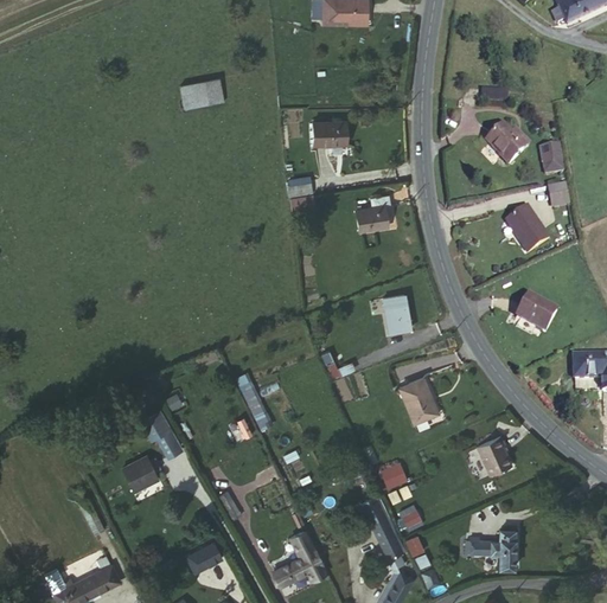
[(313,0),(313,18),(324,18),(324,25),(355,25),(364,25),(364,0),(313,0)]
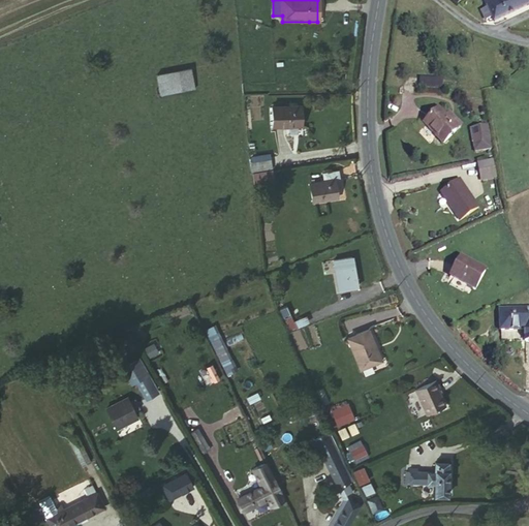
[(494,25),(528,7),(528,0),(493,0),(485,4),(488,9),(494,25)]
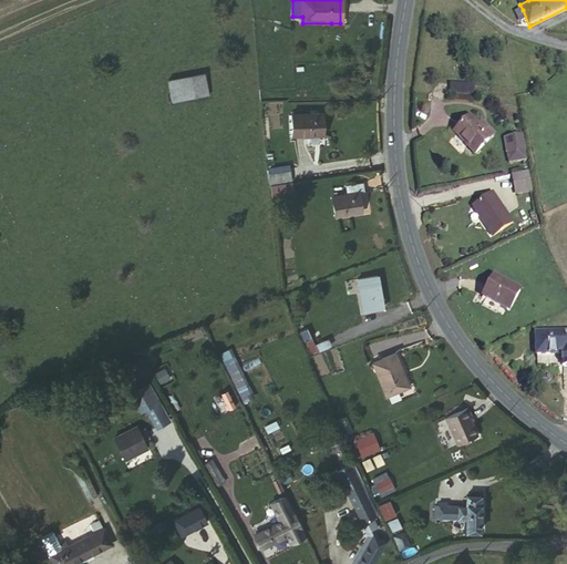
[(212,95),(210,75),(173,79),(175,99),(212,95)]
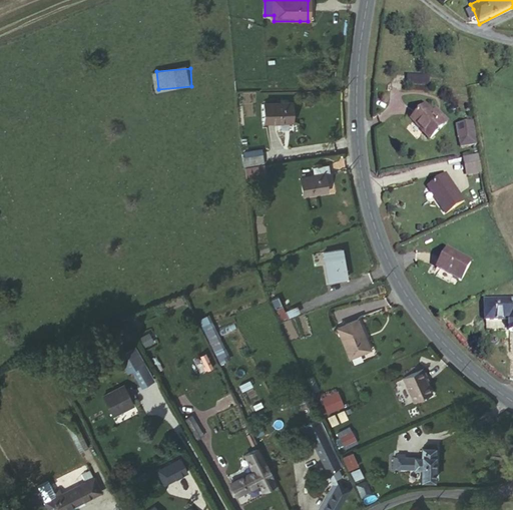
[(408,79),(408,88),(429,89),(429,79),(408,79)]
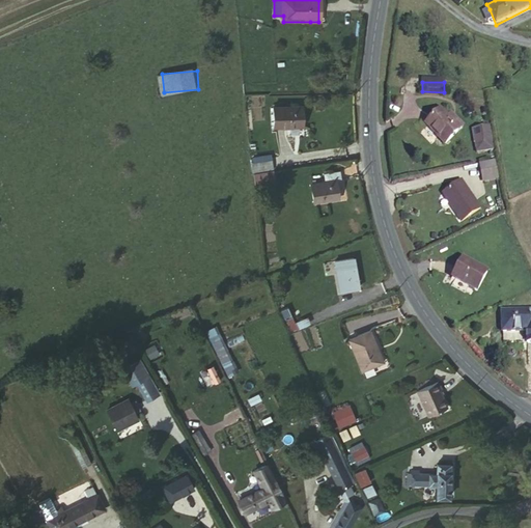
[(274,129),(303,128),(302,110),(273,110),(274,129)]
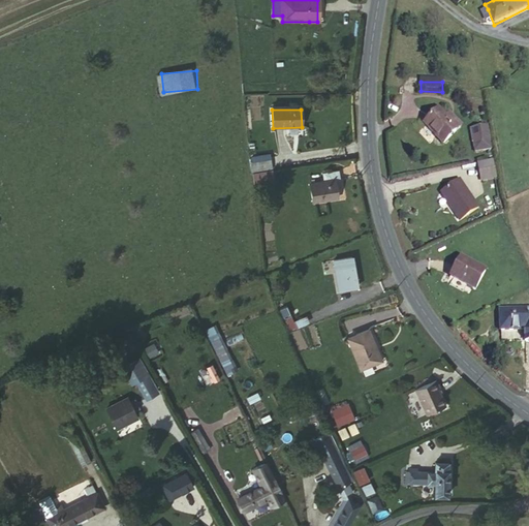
[(435,110),(422,123),(443,145),(459,129),(447,118),(444,120),(435,110)]
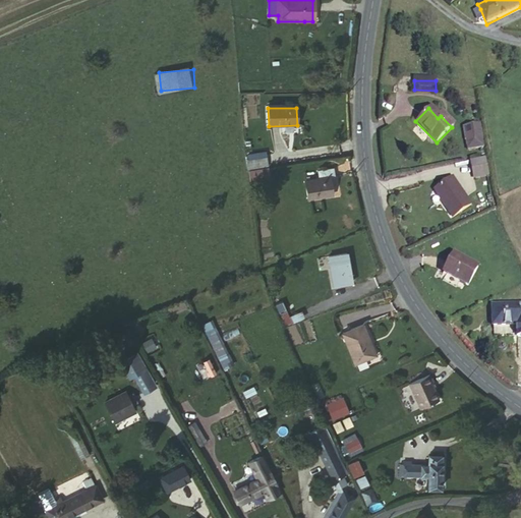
[(483,136),(480,122),(470,124),(472,138),(483,136)]
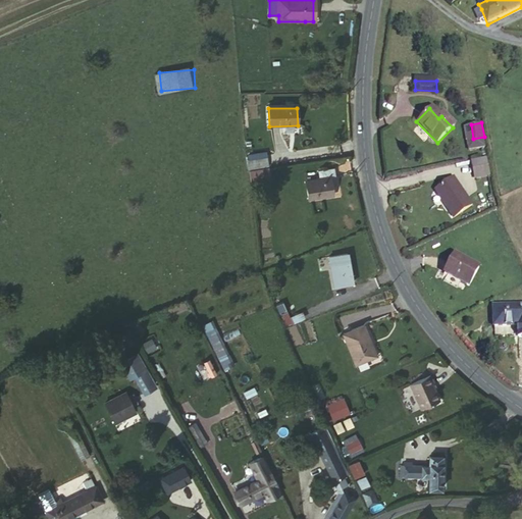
[(473,139),(471,124),(464,126),(467,141),(473,139)]
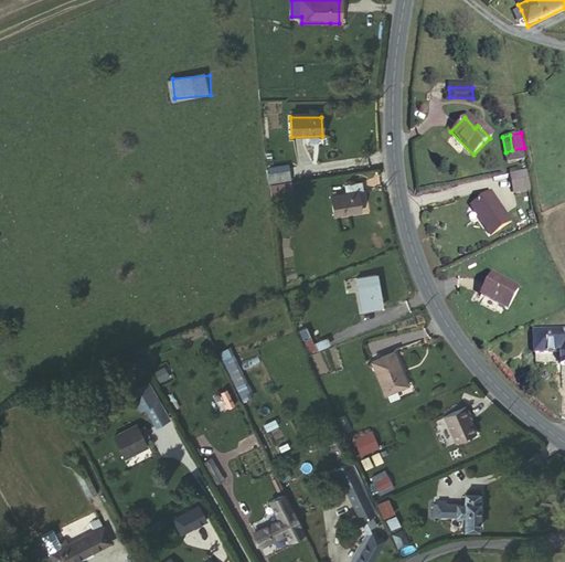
[(269,171),(270,183),(286,181),(284,169),(269,171)]
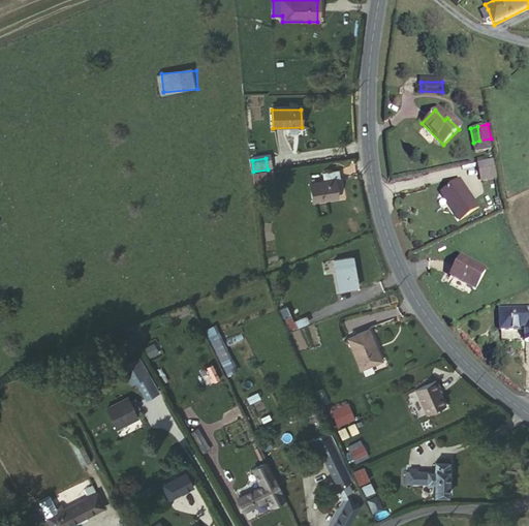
[(495,159),(478,162),(481,173),(497,167),(495,159)]
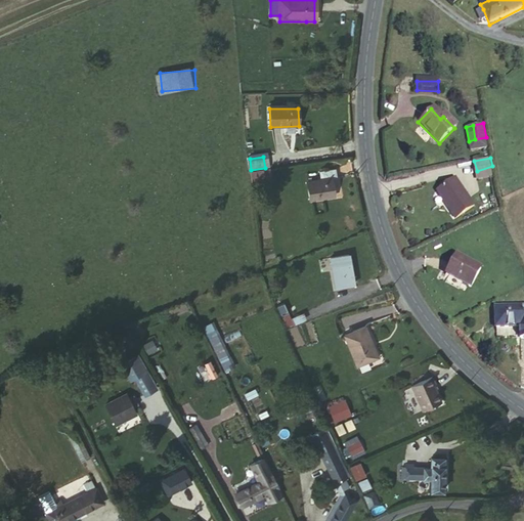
[(494,174),(492,166),(477,171),(478,179),(494,174)]
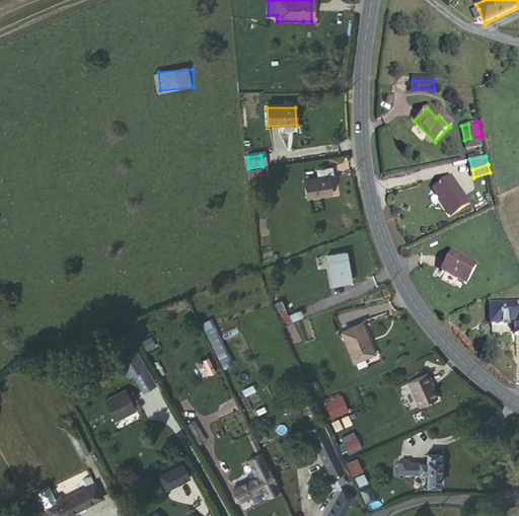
[(307,199),(330,197),(329,178),(334,177),(332,167),(318,169),(318,178),(305,180),(307,199)]
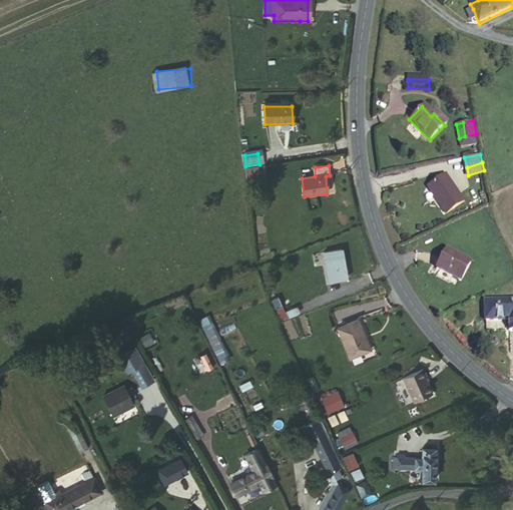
[(269,168),(247,171),(247,179),(270,177),(269,168)]
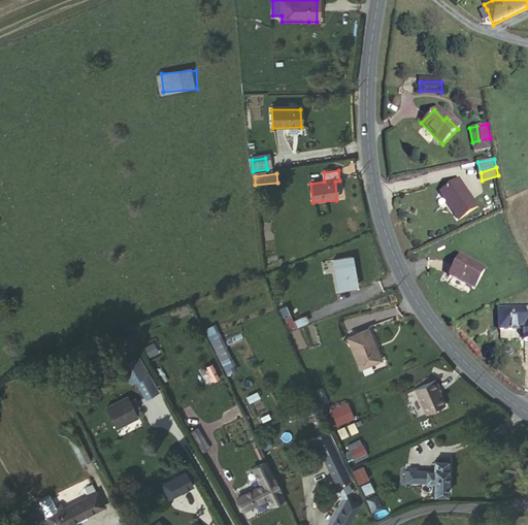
[(462,220),(481,207),(461,179),(442,192),(462,220)]
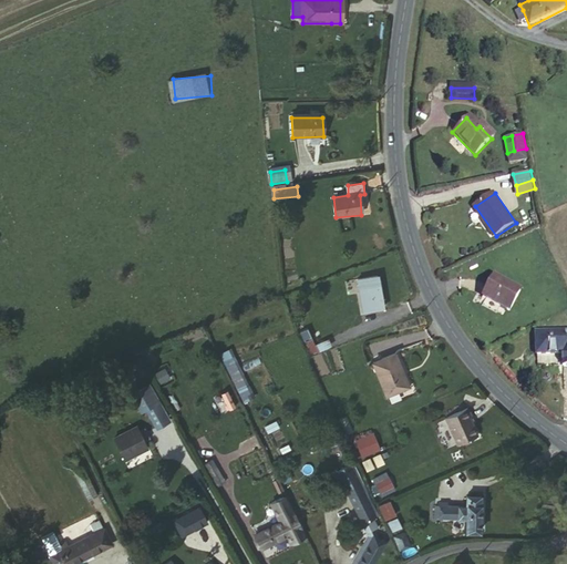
[(539,225),(537,218),(522,226),(525,234),(539,225)]
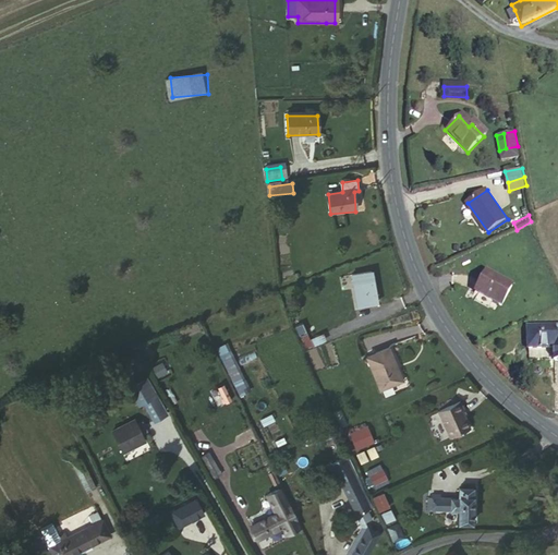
[(371,272),(353,274),(356,302),(375,300),(371,272)]
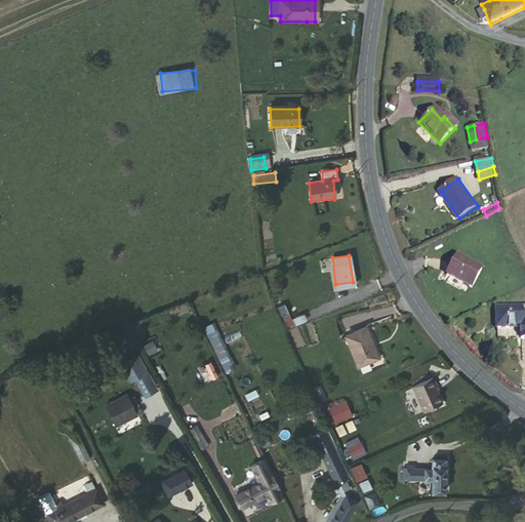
[(467,289),(479,272),(457,257),(445,275),(467,289)]
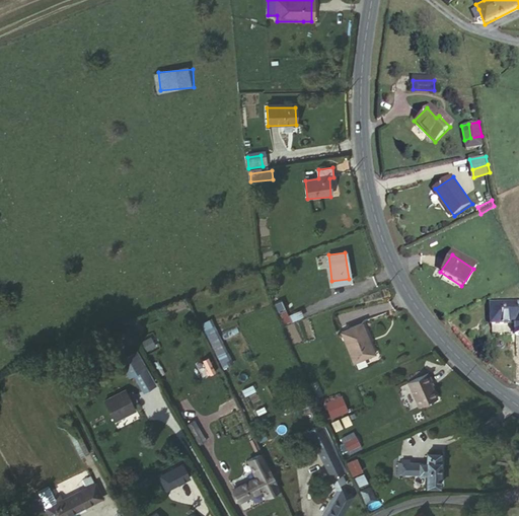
[(518,305),(493,304),(492,322),(515,323),(515,335),(518,335),(518,305)]
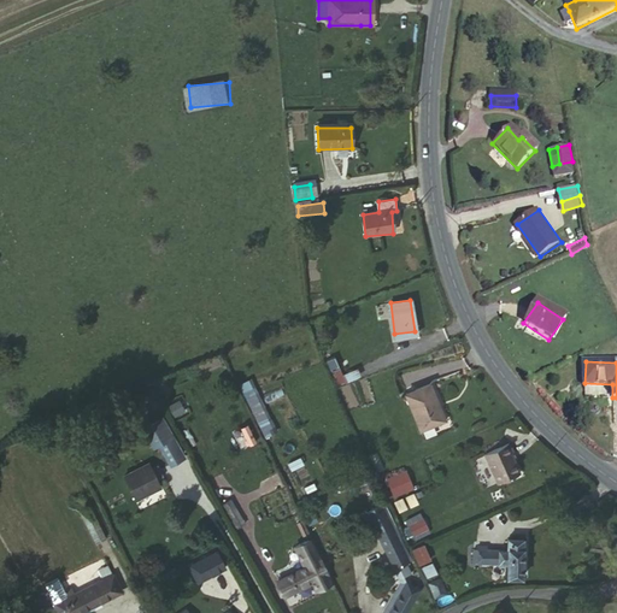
[(260,442),(274,437),(254,382),(241,387),(260,442)]
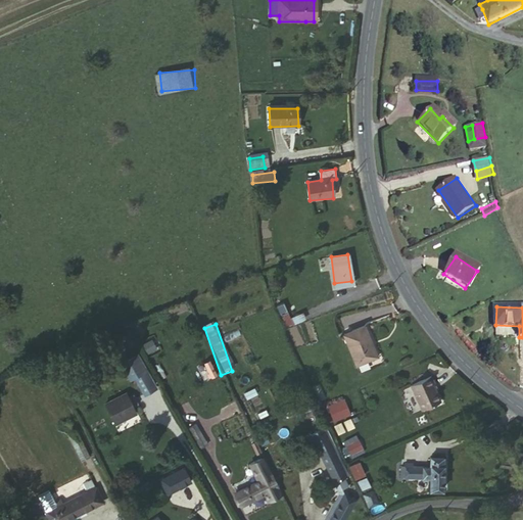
[(379,361),(370,329),(349,336),(359,367),(379,361)]
